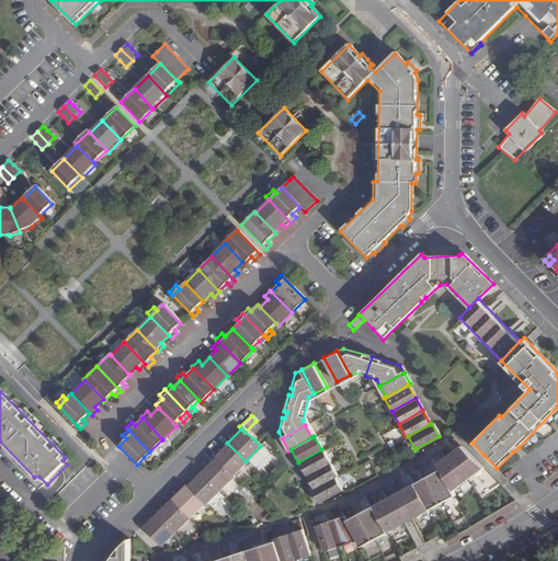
[(231,476),(246,461),(227,443),(213,457),(214,458),(231,476)]
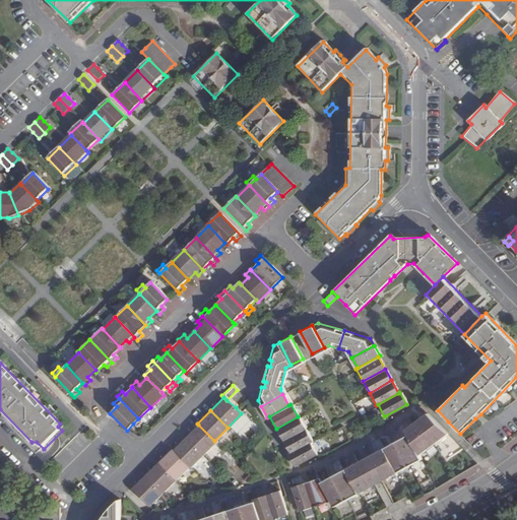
[(434,446),(447,434),(427,413),(416,424),(434,446)]
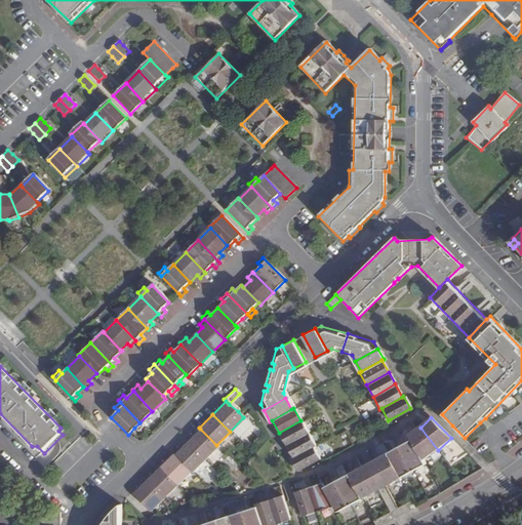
[(300,420),(279,433),(285,445),(307,434),(300,420)]
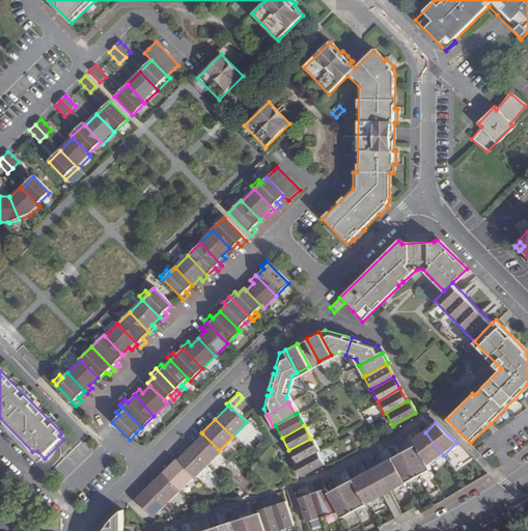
[(141,427),(136,432),(139,437),(145,431),(141,427)]
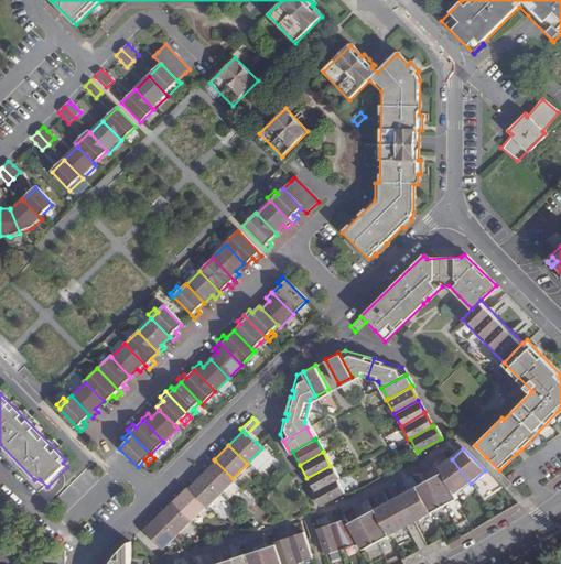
[(453,494),(471,484),(452,459),(438,466),(441,470),(453,494)]
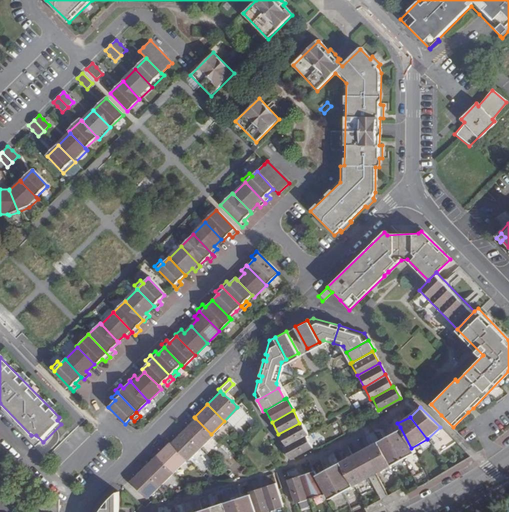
[(182,431),(199,448),(212,435),(211,434),(195,418),(182,431)]
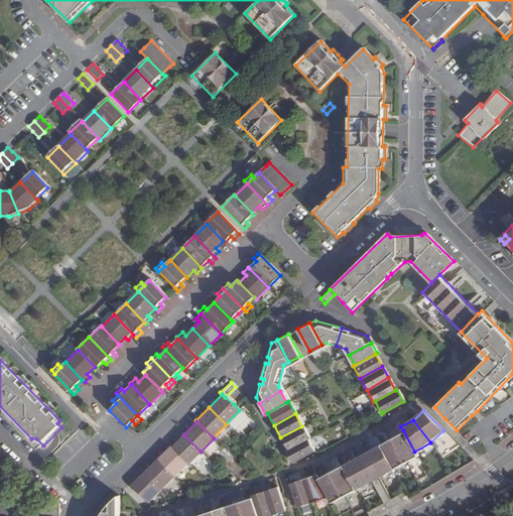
[(301,426),(280,437),(287,450),(306,439),(308,438),(301,426)]
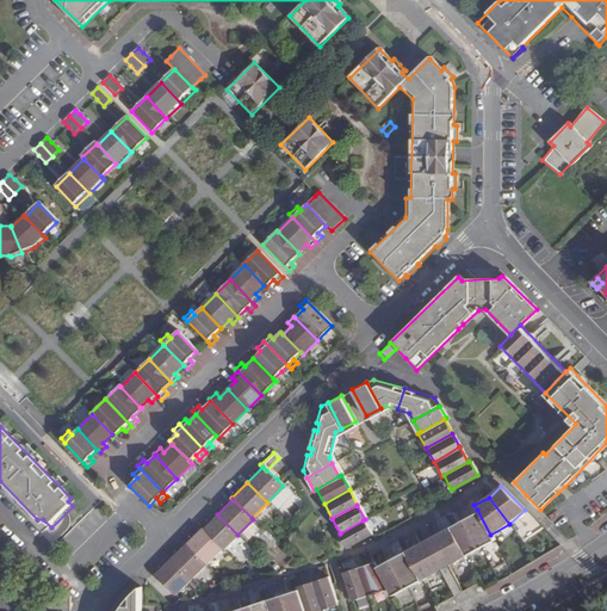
[(463,518),(478,547),(493,538),(490,535),(477,510),(463,518)]
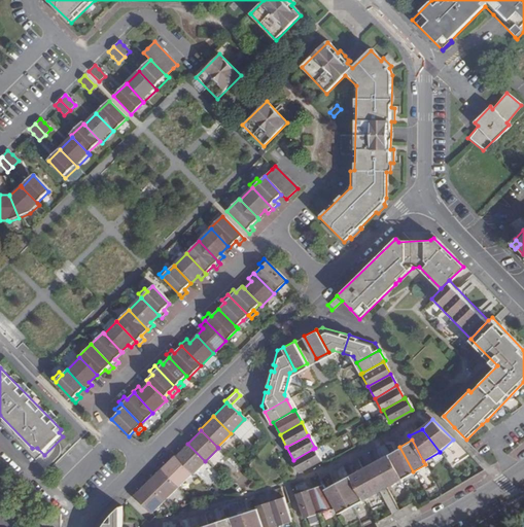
[(190,473),(191,475),(205,461),(187,444),(174,457),(190,473)]
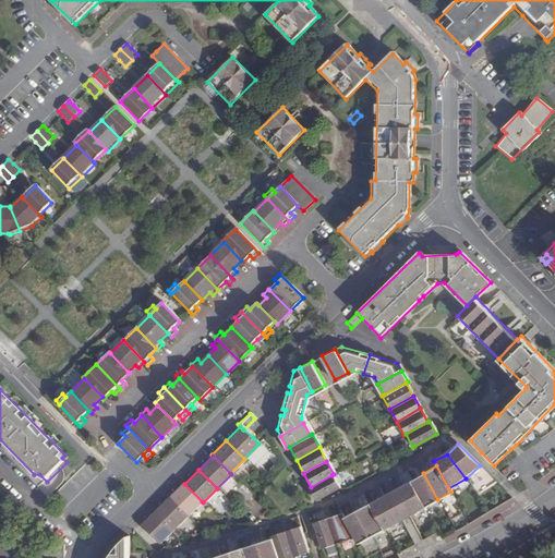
[(410,480),(424,506),(437,499),(423,473),(410,480)]
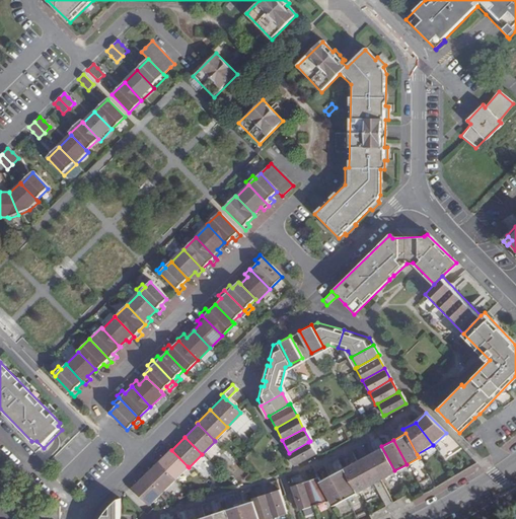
[(308,442),(289,453),(287,454),(293,465),(314,453),(308,442)]
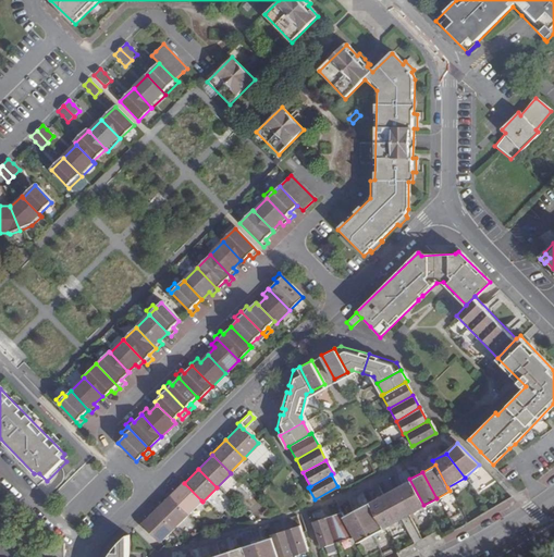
[(396,486),(411,512),(423,505),(409,479),(396,486)]
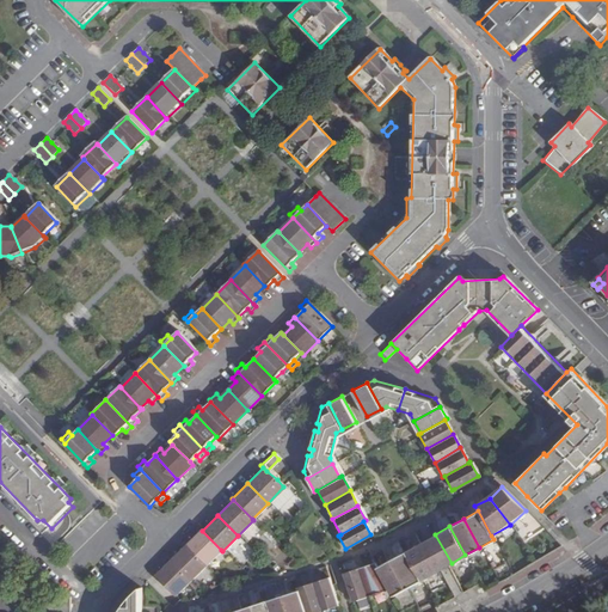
[(184,545),(204,565),(221,550),(202,531),(201,530),(184,545)]
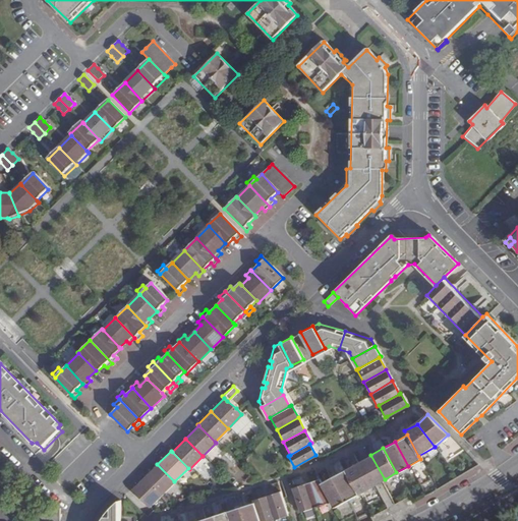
[(365,457),(379,481),(385,479),(370,455),(365,457)]
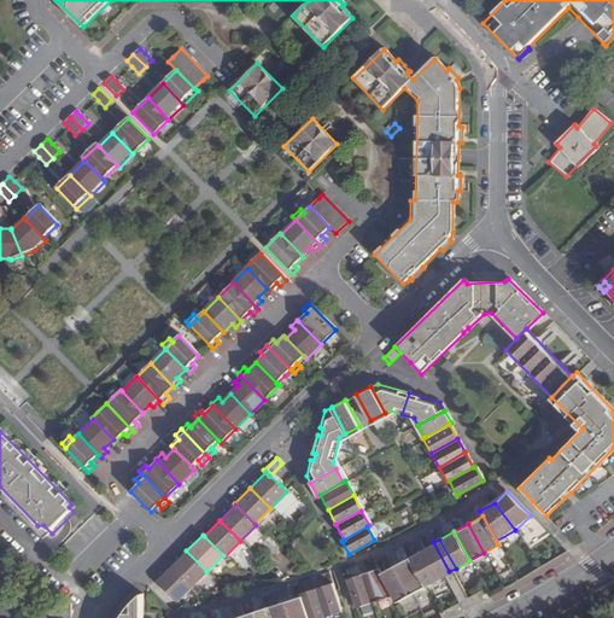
[(445,573),(449,571),(433,542),(430,544),(426,547),(442,575),(445,573)]
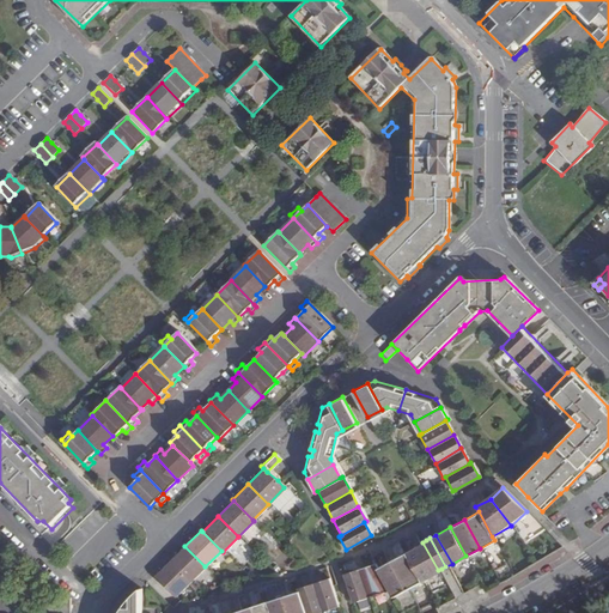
[(434,574),(438,571),(438,570),(422,542),(419,545),(434,574)]
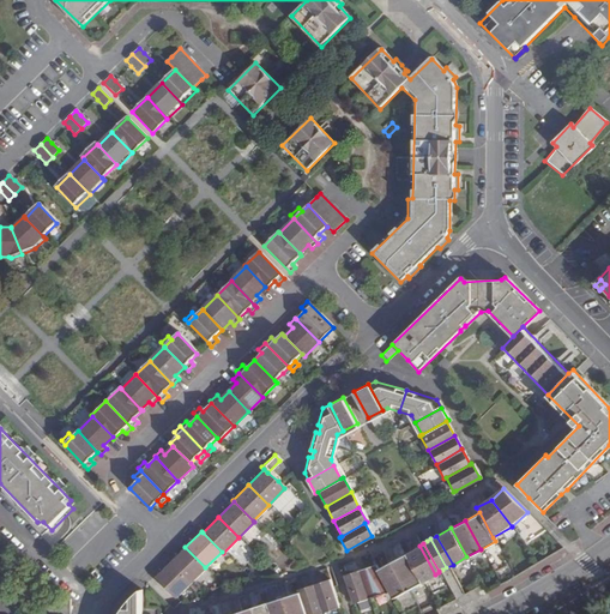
[(421,582),(435,575),(420,546),(405,554),(421,582)]
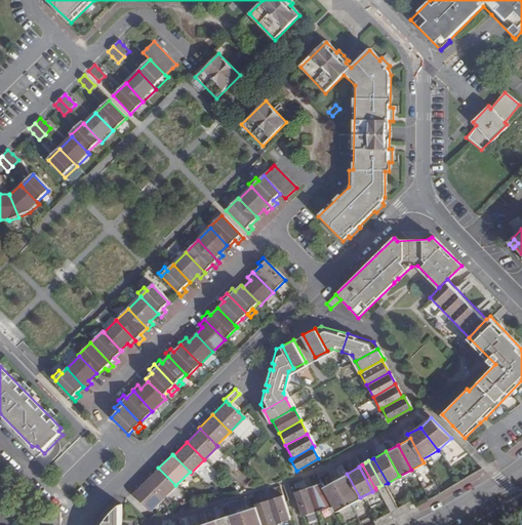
[(145,481),(162,498),(175,485),(158,468),(145,481)]
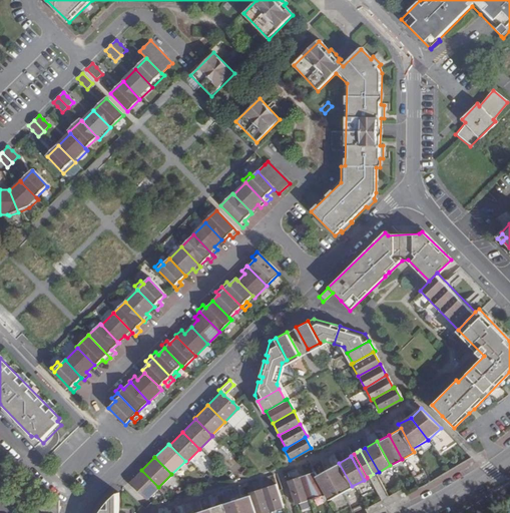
[(327,469),(340,493),(352,486),(339,463),(327,469)]
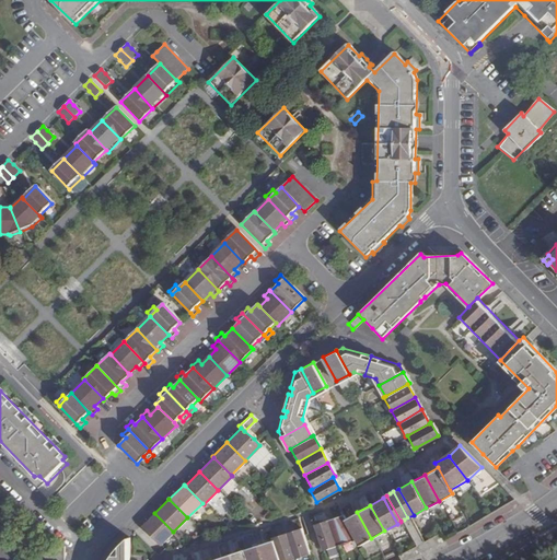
[(356,539),(359,545),(371,538),(357,512),(345,518),(356,539)]
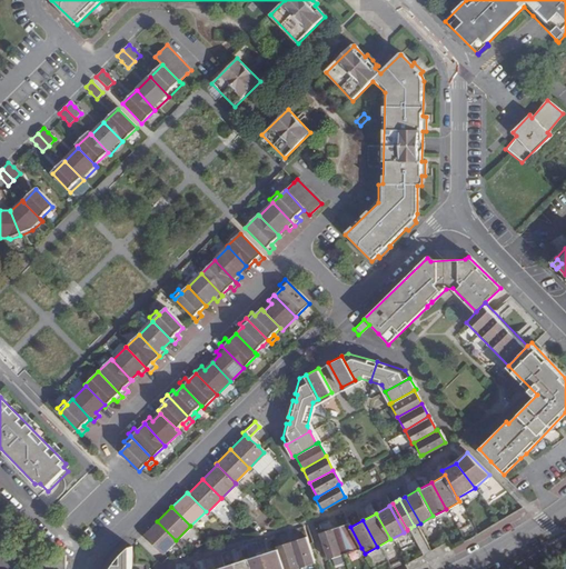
[(157,521),(142,536),(161,555),(176,540),(157,521)]
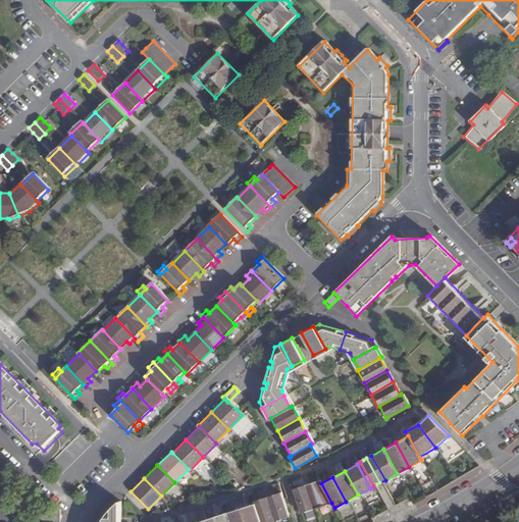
[(306,484),(313,509),(331,503),(321,483),(319,480),(306,484)]
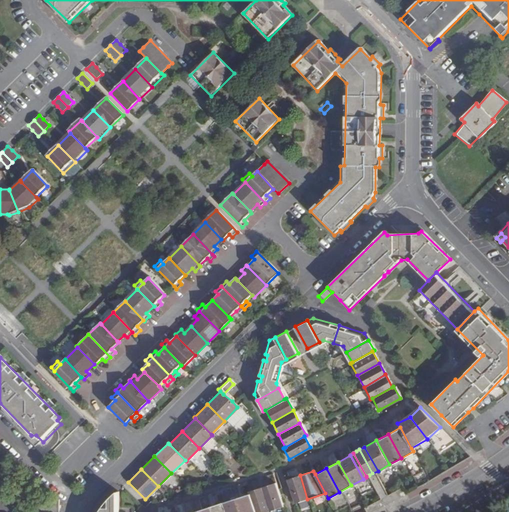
[(286,480),(293,503),(307,499),(300,475),(286,480)]
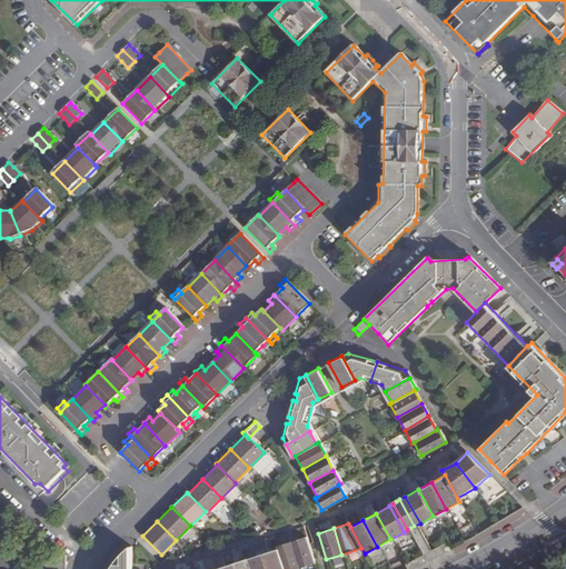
[(290,541),(298,567),(313,562),(305,536),(290,541)]
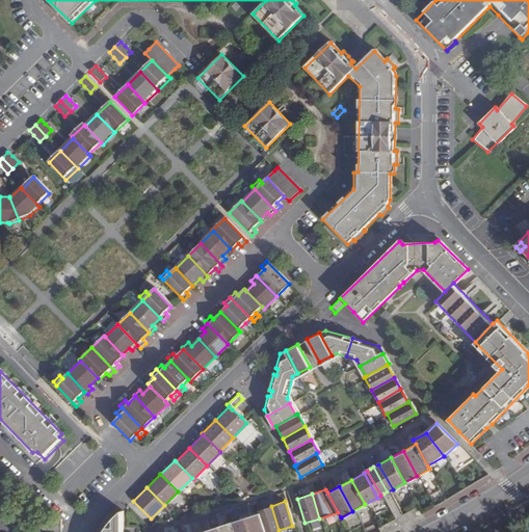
[(264,531),(273,531),(279,530),(271,506),(258,510),(259,512),(264,531)]
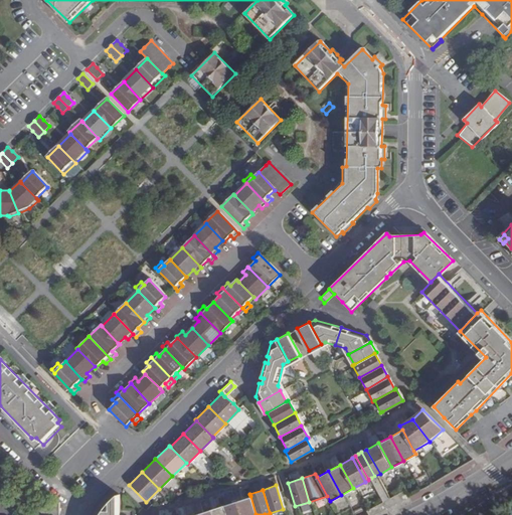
[(117,514),(117,511),(117,494),(106,505),(103,510),(99,514),(117,514)]
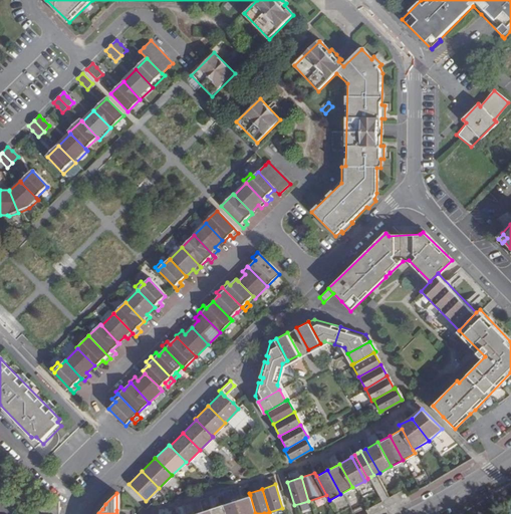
[(237,500),(241,513),(255,513),(250,495),(237,500)]
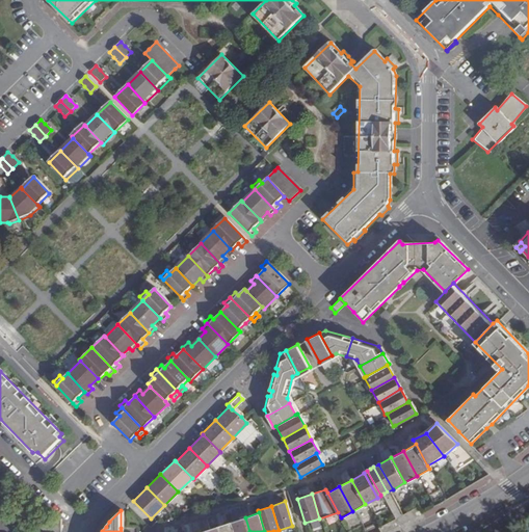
[(235,531),(249,531),(245,517),(232,522),(235,531)]
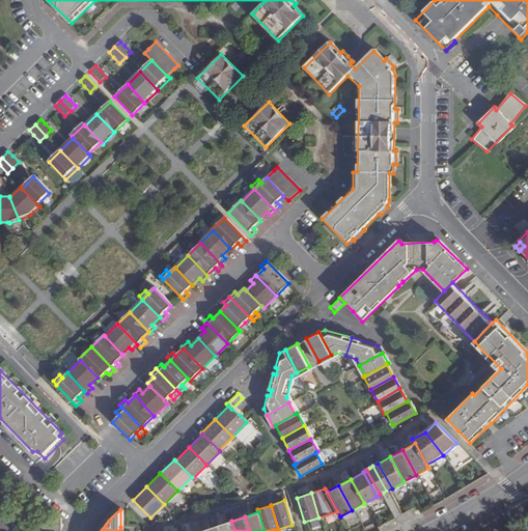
[(221,530),(234,530),(231,521),(219,525),(221,530)]
